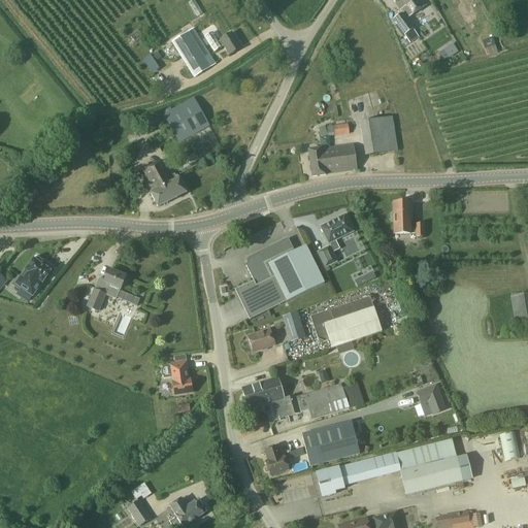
[(393,0),(395,3),(398,7),(399,7),(404,14),(407,18),(415,13),(417,17),(416,20),(418,23),(423,24),(427,22),(427,18),(425,13),(421,13),(419,10),(425,5),(421,0),(393,0)]
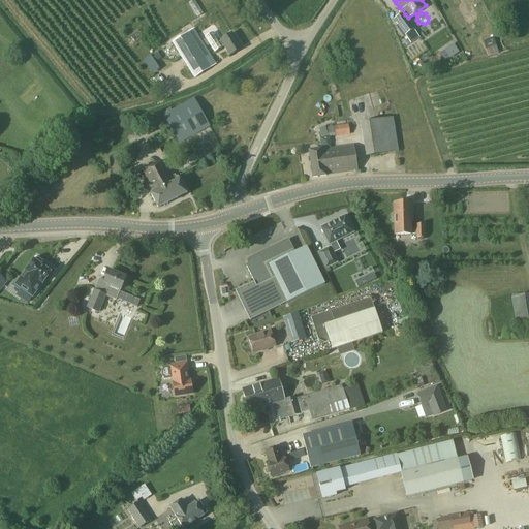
[(466,18),(474,13),(468,2),(459,7),(461,11),(463,10),(466,18)]
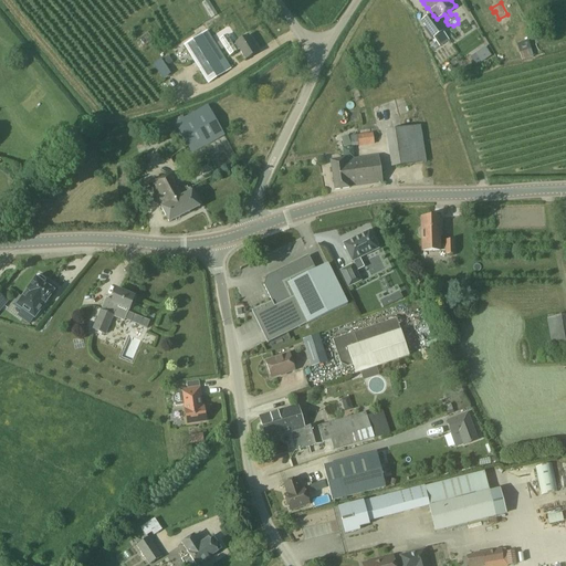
[(449,40),(442,31),(435,20),(432,17),(430,14),(421,21),(432,37),(440,46),(449,40)]
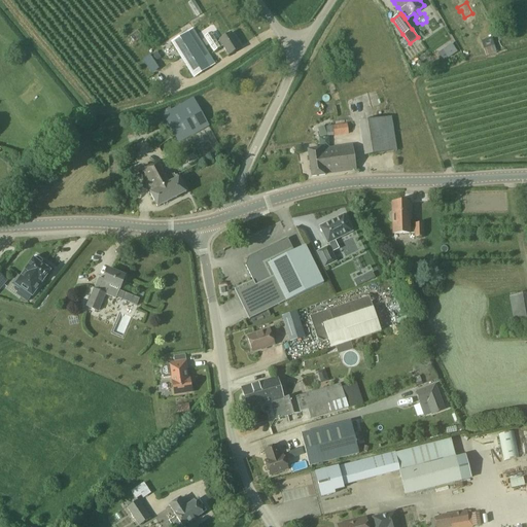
[(129,37),(134,44),(142,38),(137,31),(129,37)]
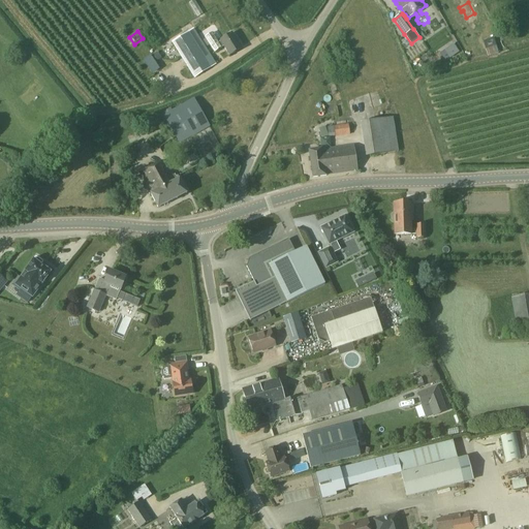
[(194,79),(210,68),(188,33),(168,45),(177,60),(181,58),(194,79)]
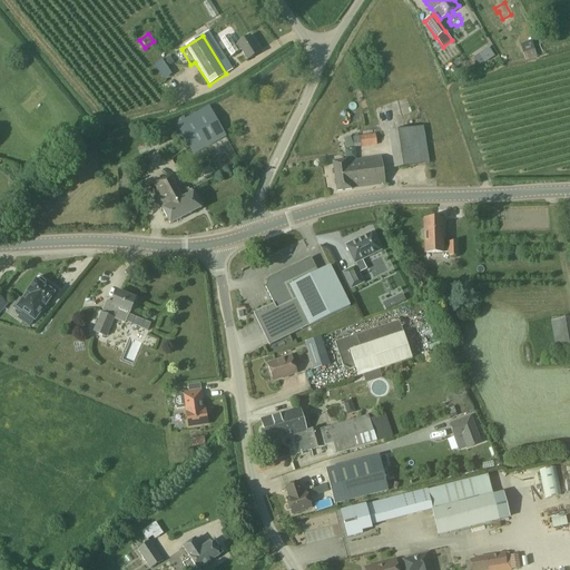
[(236,53),(241,50),(247,60),(259,52),(249,36),(237,43),(238,45),(233,48),(236,53)]
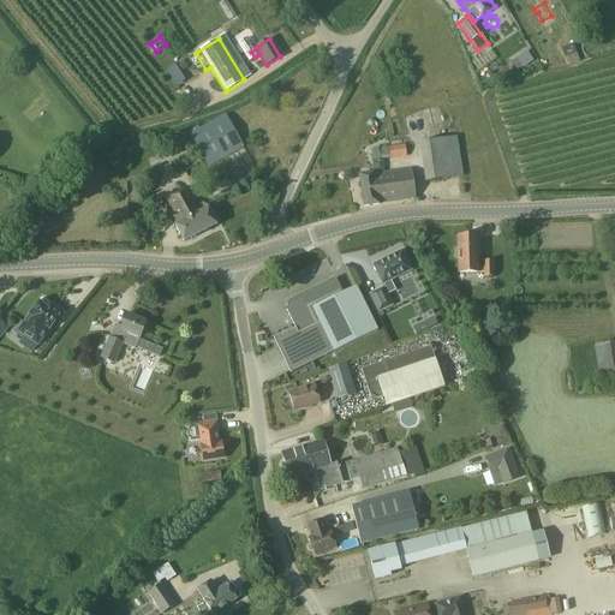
[(545,70),(566,63),(567,65),(579,61),(574,45),(544,54),(539,41),(535,43),(542,65),(544,65),(545,70)]
